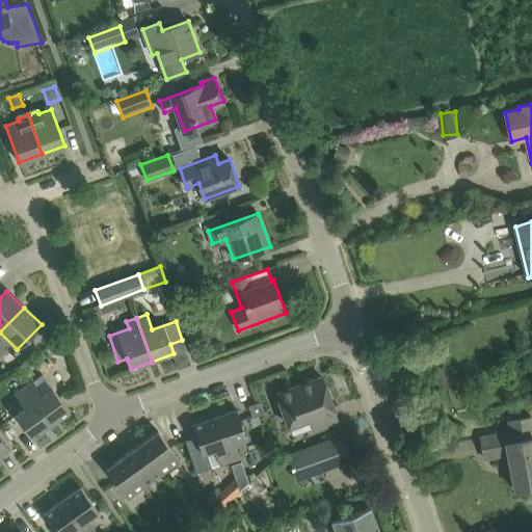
[(9,352),(2,360),(11,368),(19,361),(9,352)]
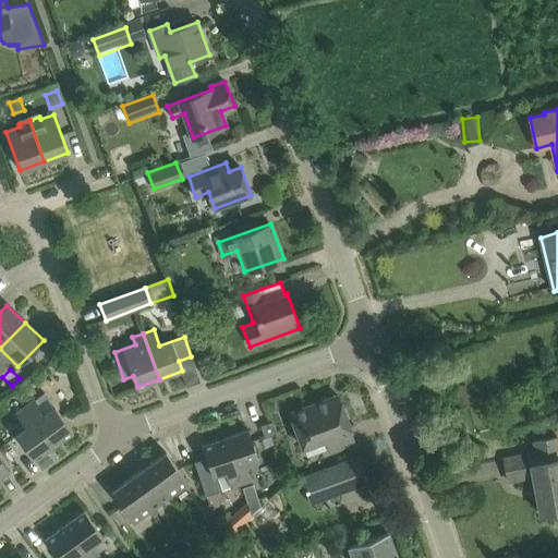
[(290,413),(303,447),(325,439),(329,452),(355,443),(338,396),(290,413)]
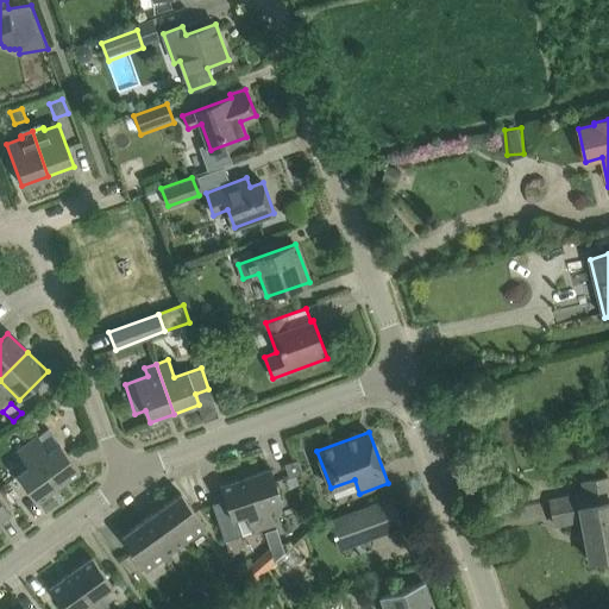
[(37,437),(27,444),(58,487),(80,471),(60,444),(49,451),(37,437)]
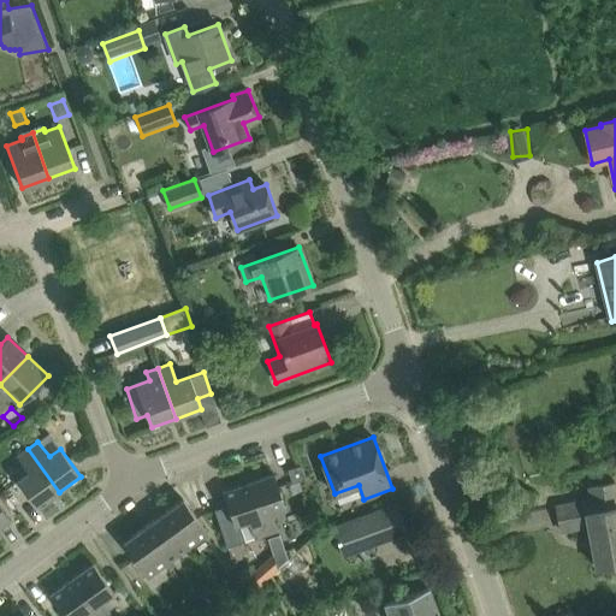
[(59,492),(28,449),(17,456),(28,472),(17,480),(24,489),(37,508),(59,492)]
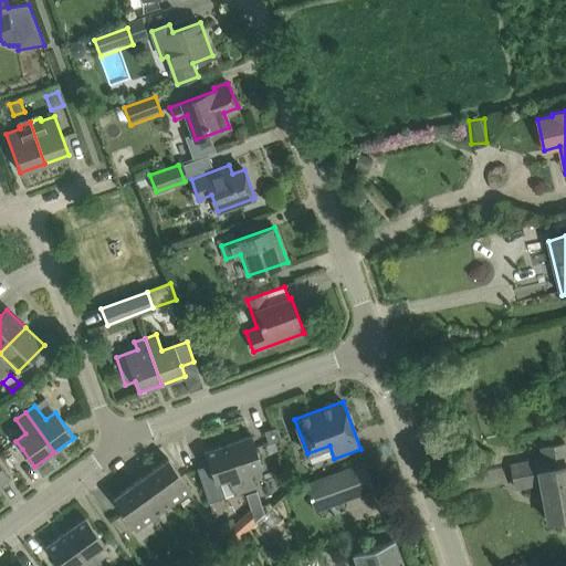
[(264,431),(269,443),(281,440),(276,428),(264,431)]
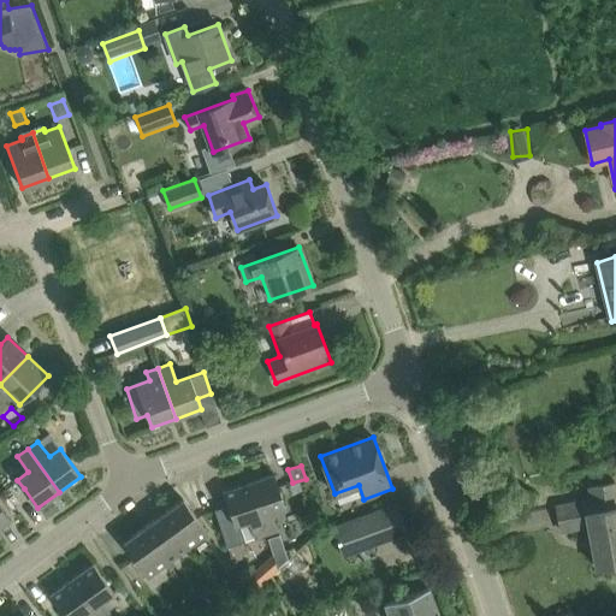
[(274,474),(248,483),(265,534),(277,529),(271,513),(285,508),(274,474)]
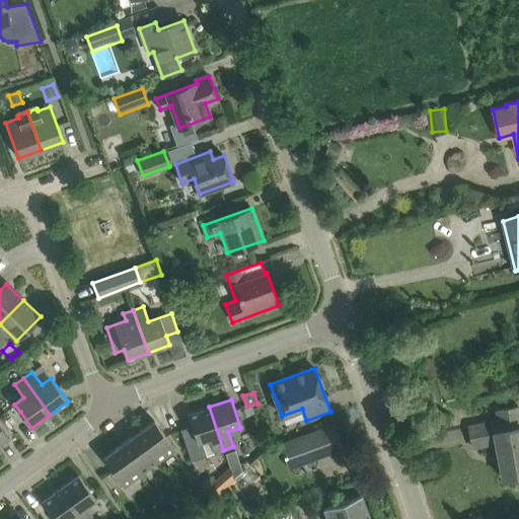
[(223,450),(209,406),(189,414),(192,424),(180,428),(191,460),(214,453),(223,450)]
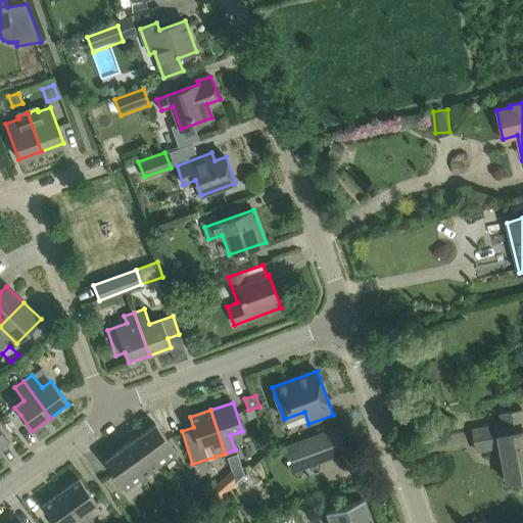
[(476,450),(500,446),(506,482),(522,478),(522,418),(522,411),(504,414),(506,424),(472,430),(476,450)]
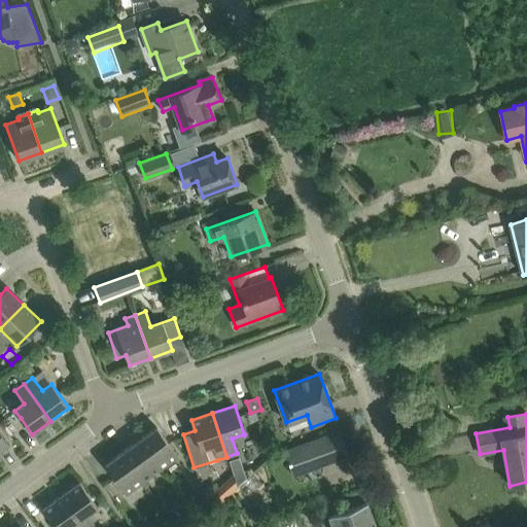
[(156,427),(139,440),(161,468),(178,456),(156,427)]
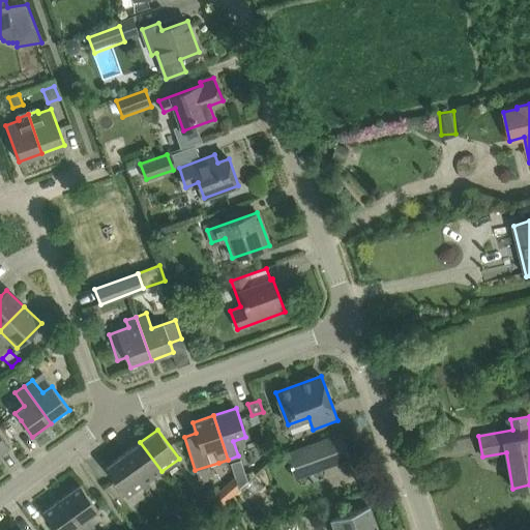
[(286,454),(294,478),(351,458),(342,434),(286,454)]
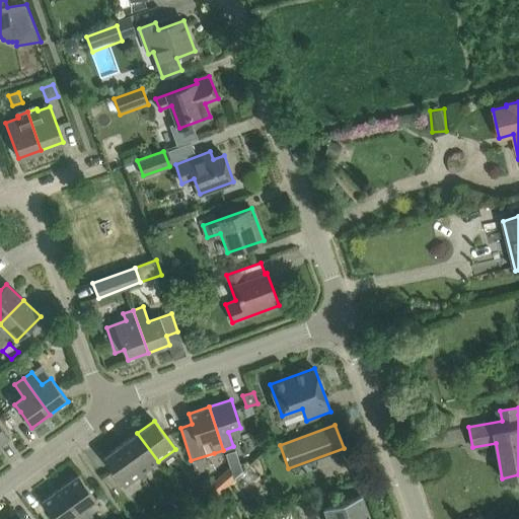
[(0,451),(0,450),(0,444),(8,438),(0,427),(0,451)]
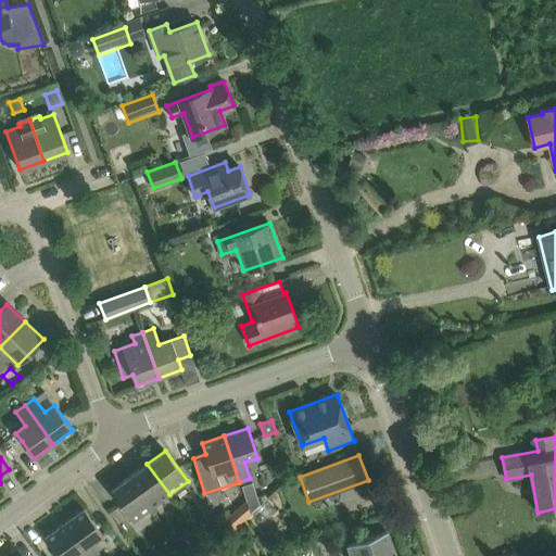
[(147,464),(129,477),(151,507),(169,494),(147,464)]
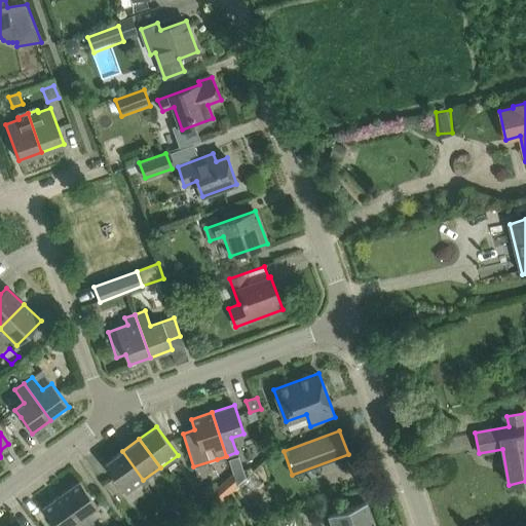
[(143,480),(122,451),(105,463),(125,492),(143,480)]
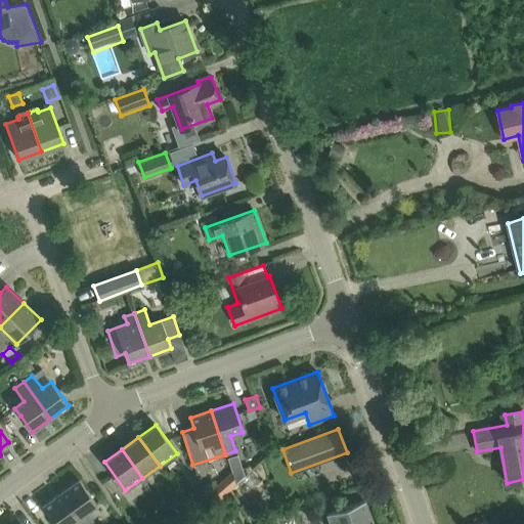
[(238,454),(229,457),(234,475),(245,471),(238,454)]
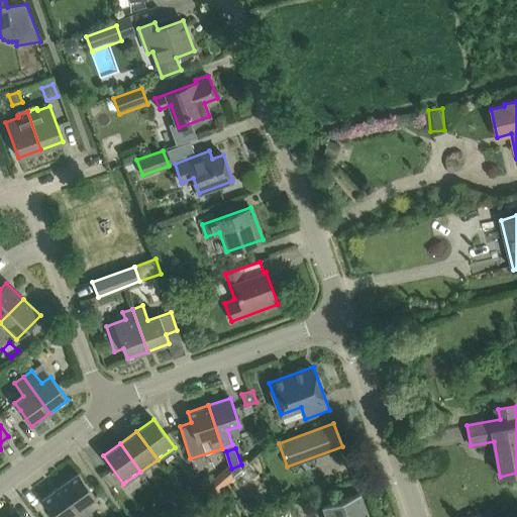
[(108,472),(102,476),(109,486),(115,482),(108,472)]
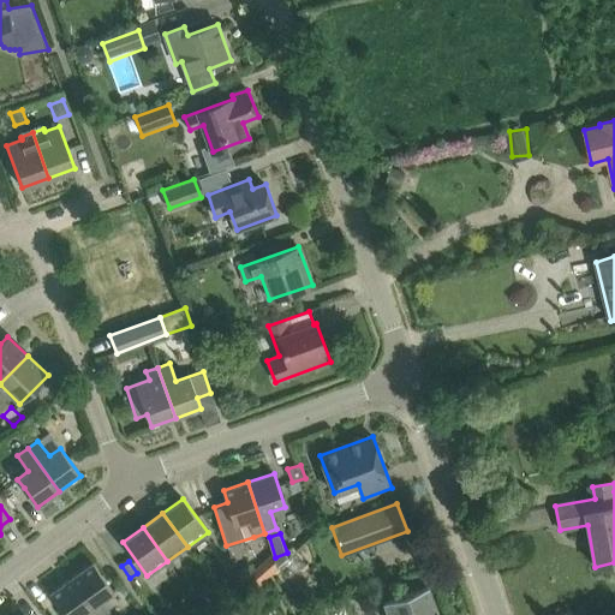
[(251,562),(237,568),(242,581),(256,577),(251,562)]
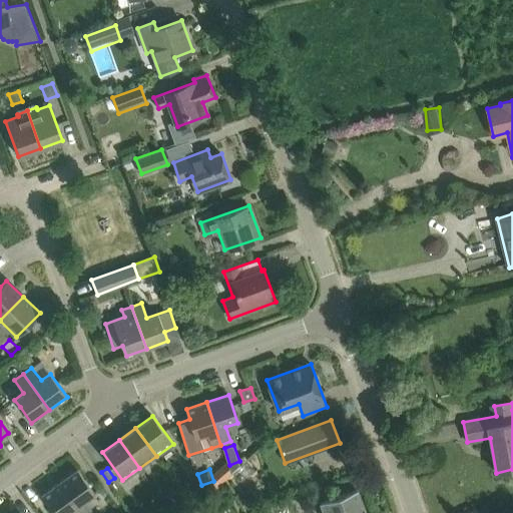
[(77,470),(59,483),(81,512),(93,512),(94,512),(85,500),(94,493),(89,486),(77,470)]
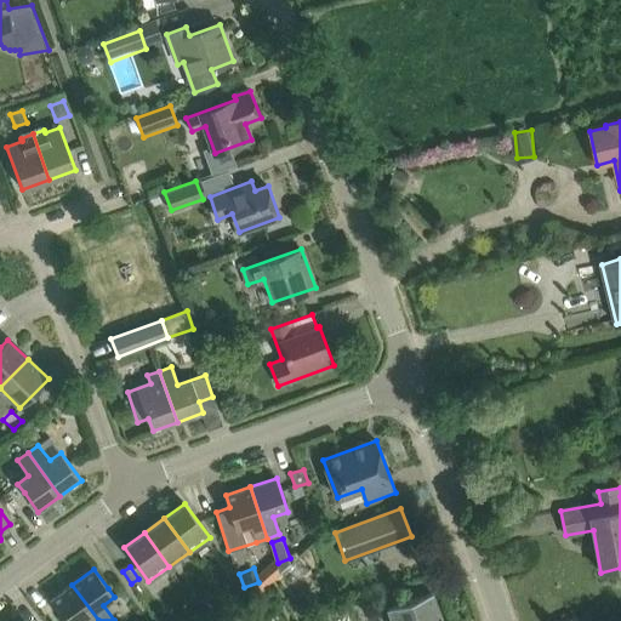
[(234,593),(227,582),(218,588),(226,599),(234,593)]
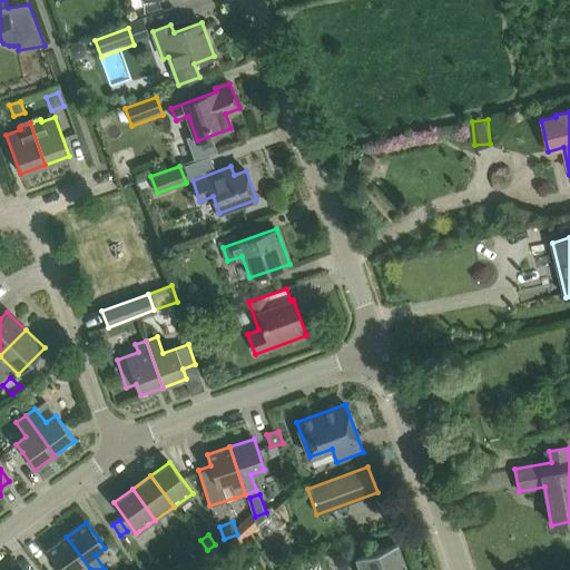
[(252,540),(247,534),(239,542),(231,550),(235,554),(252,540)]
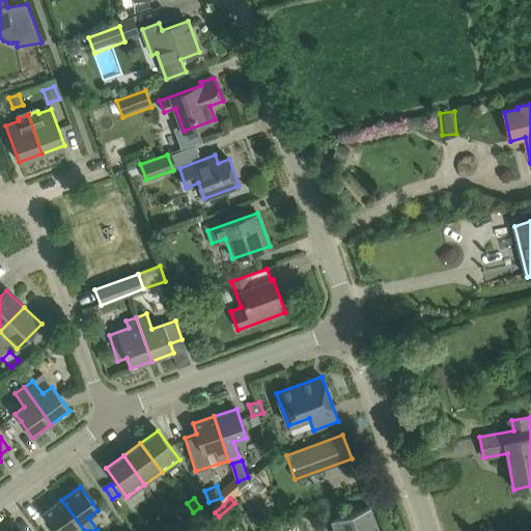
[(84,530),(61,500),(43,513),(55,530),(68,530),(71,530),(70,530),(84,530)]
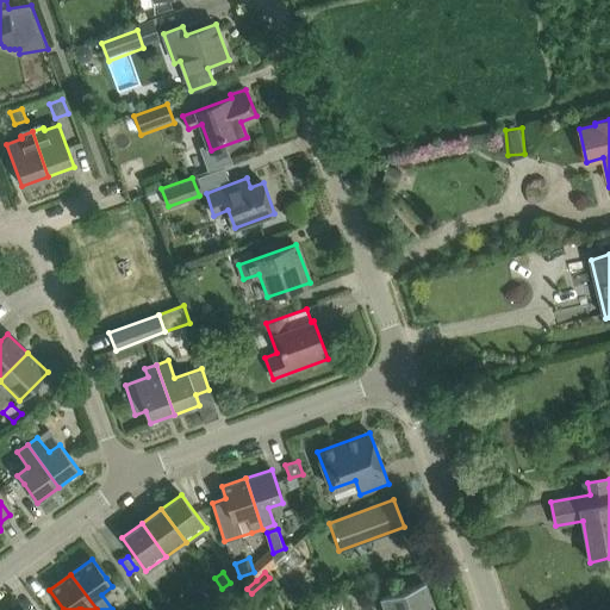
[(222,589),(215,578),(206,584),(213,595),(222,589)]
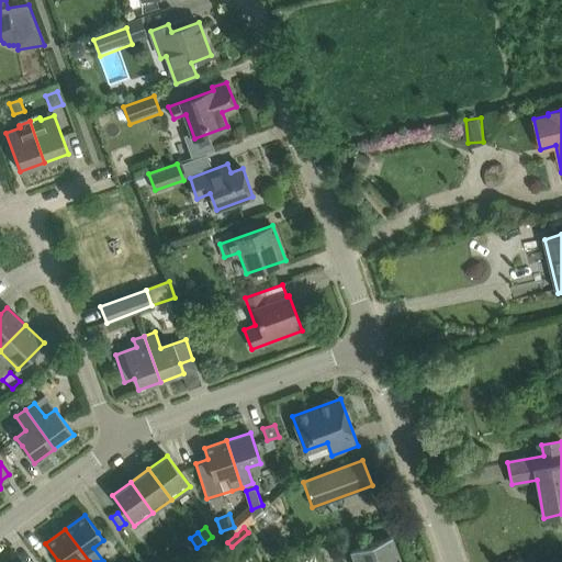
[(400,561),(391,537),(351,551),(355,561),(400,561)]
